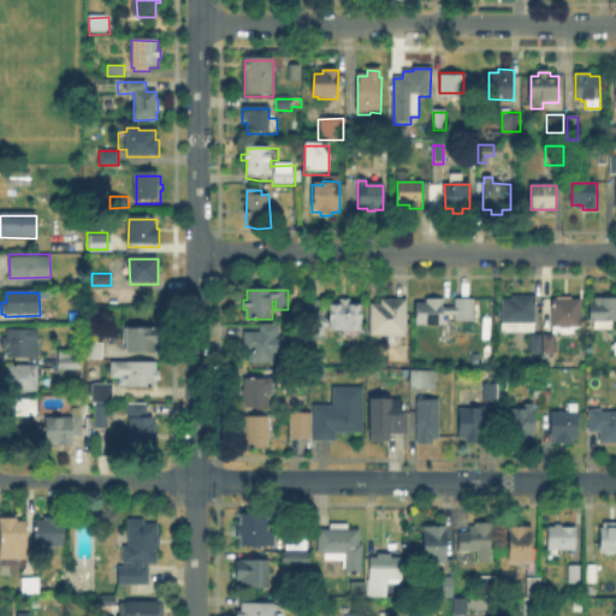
[(582,300),(582,335),(555,335),(555,300),(557,300),(557,297),(573,297),(573,300),(582,300)]
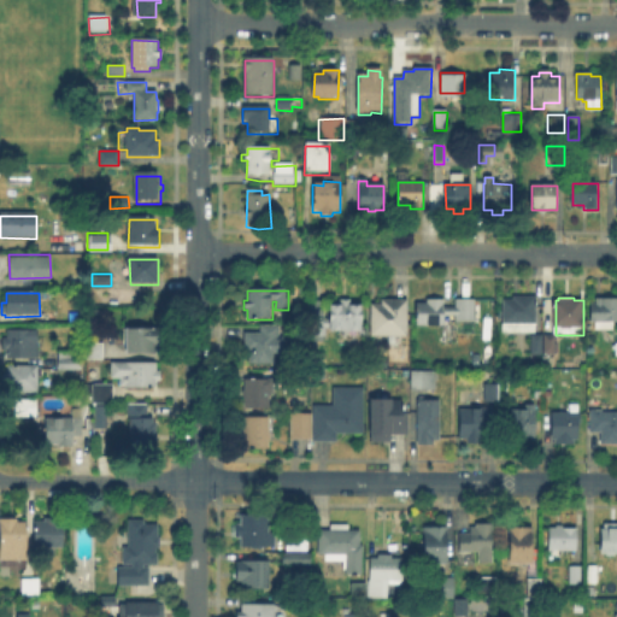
[(536,299),(536,335),(503,334),(503,301),(513,301),(513,299),(536,299)]
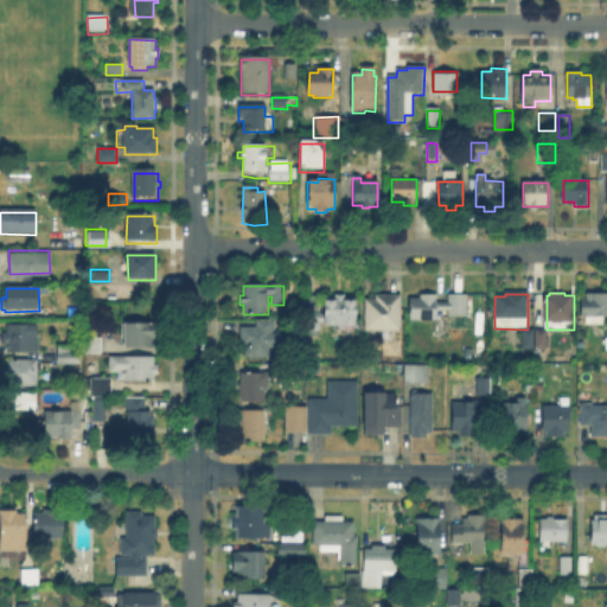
[(401,298),(401,333),(395,333),(394,342),(381,340),(381,333),(364,333),(364,301),(375,301),(376,296),(401,298)]
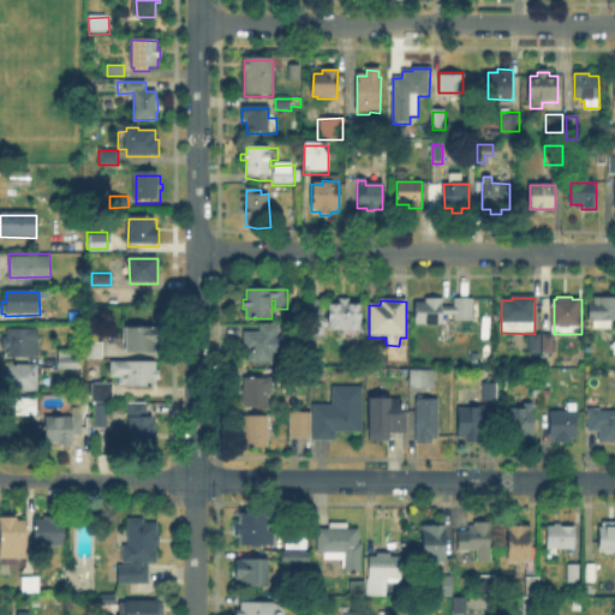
[(443,300),(445,309),(455,309),(457,300),(475,300),(475,322),(455,322),(455,317),(445,317),(445,327),(417,327),(417,305),(427,305),(427,300),(443,300)]
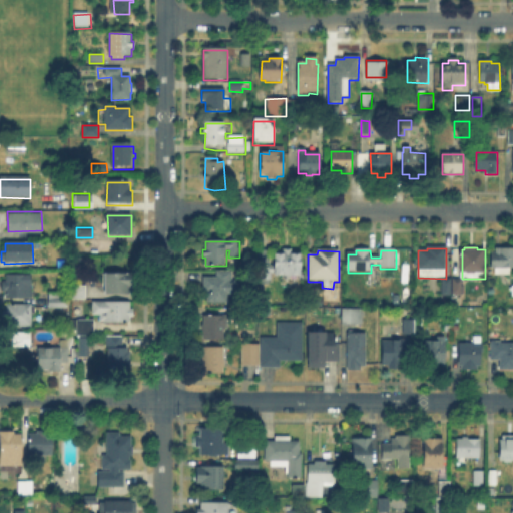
[(512,250),(512,270),(511,276),(496,276),(496,271),(492,271),(492,254),(497,254),(496,250),(512,250)]
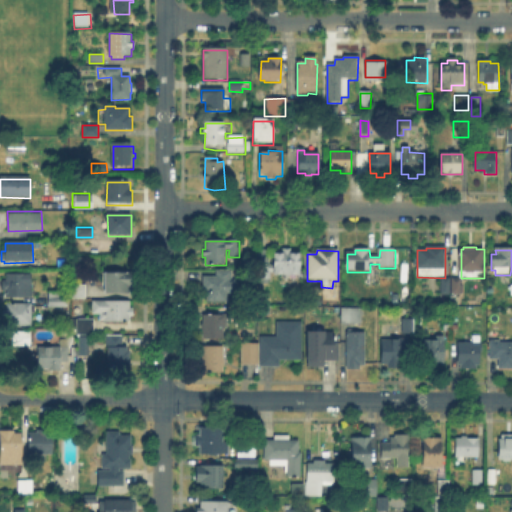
[(301,275),(274,276),(274,253),(301,252),(301,275)]
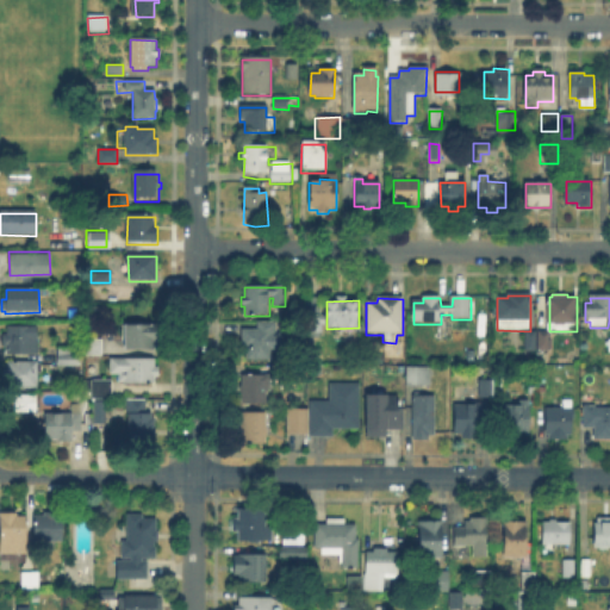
[(275,328),(275,335),(281,335),(281,350),(271,350),(271,360),(246,360),(246,348),(241,348),(241,330),(256,330),(256,323),(275,323),(275,328)]
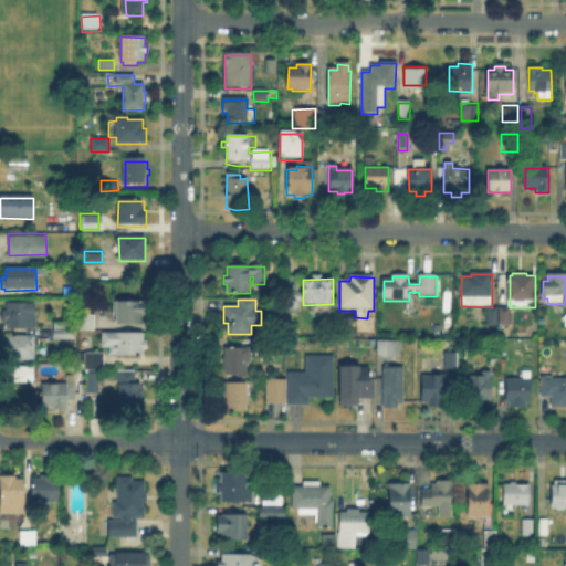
[(34,304),(34,331),(7,331),(7,323),(2,323),(2,311),(7,312),(7,304),(34,304)]
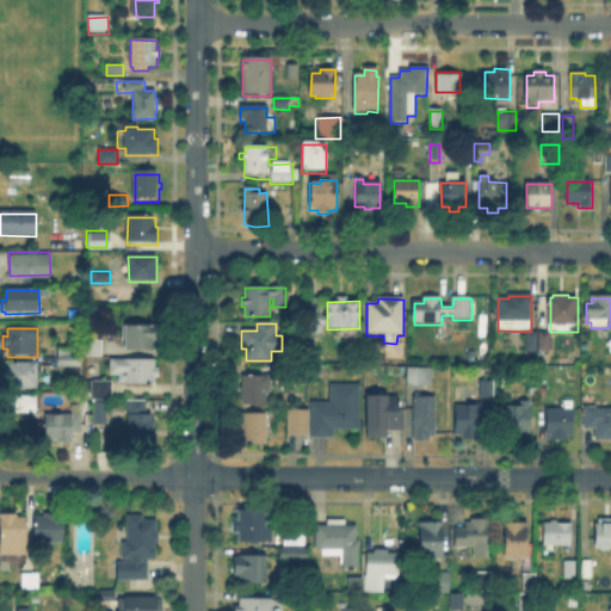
[(161,328),(161,349),(156,349),(156,352),(125,353),(125,341),(123,341),(123,328),(161,328)]
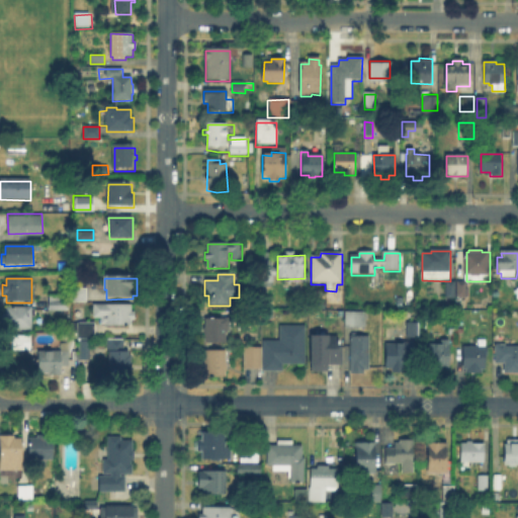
[(455,282),(455,298),(445,298),(446,282),(455,282)]
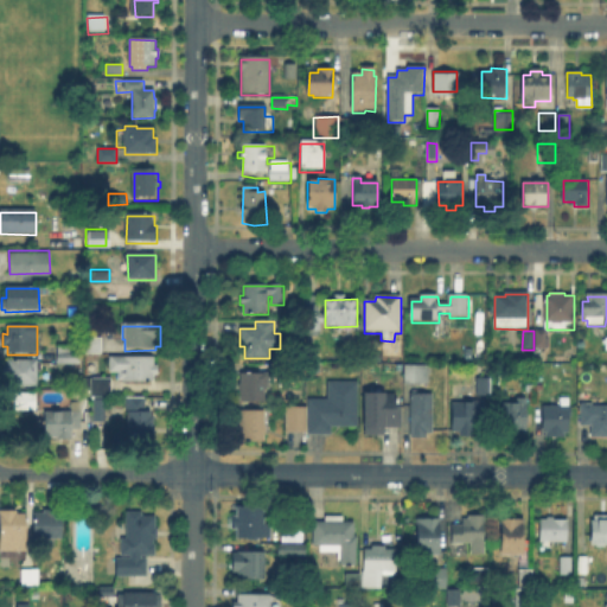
[(547,332),(547,350),(536,350),(536,332),(547,332)]
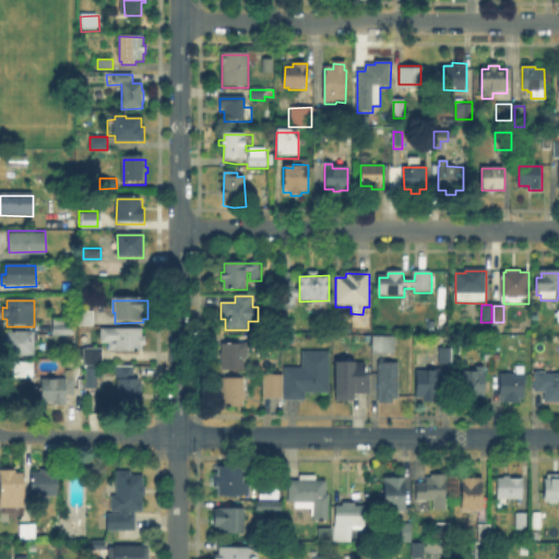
[(94,312),(93,328),(80,328),(81,312),(94,312)]
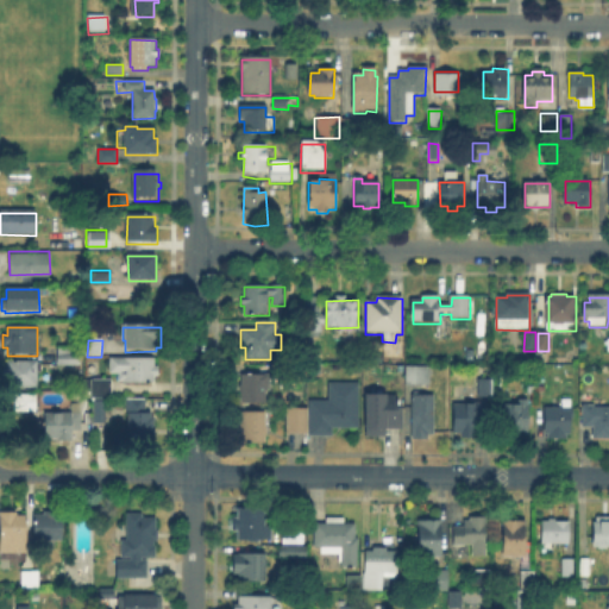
[(79,357),(79,366),(57,365),(58,347),(73,349),(71,357),(79,357)]
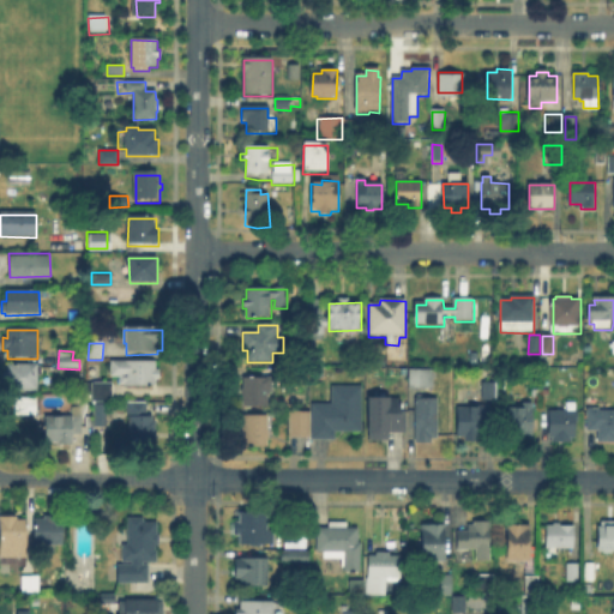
[(156,361),(157,373),(161,372),(161,381),(156,381),(158,395),(119,395),(119,378),(112,379),(110,361),(156,361)]
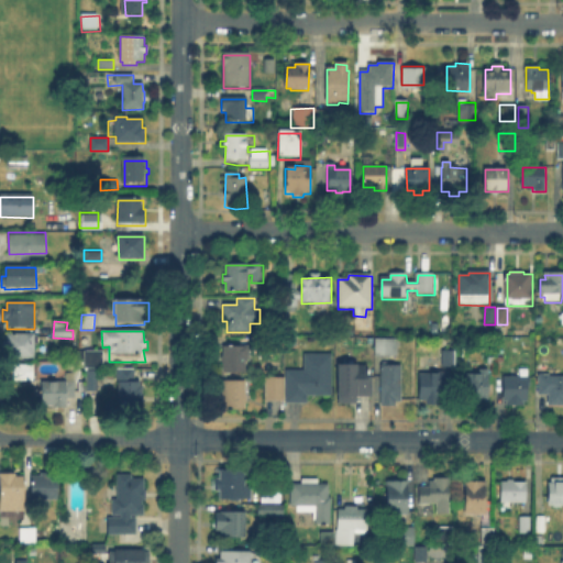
[(34,334),(34,337),(36,337),(37,344),(34,344),(34,360),(10,360),(10,354),(6,354),(6,351),(2,351),(2,342),(6,342),(6,334),(34,334)]
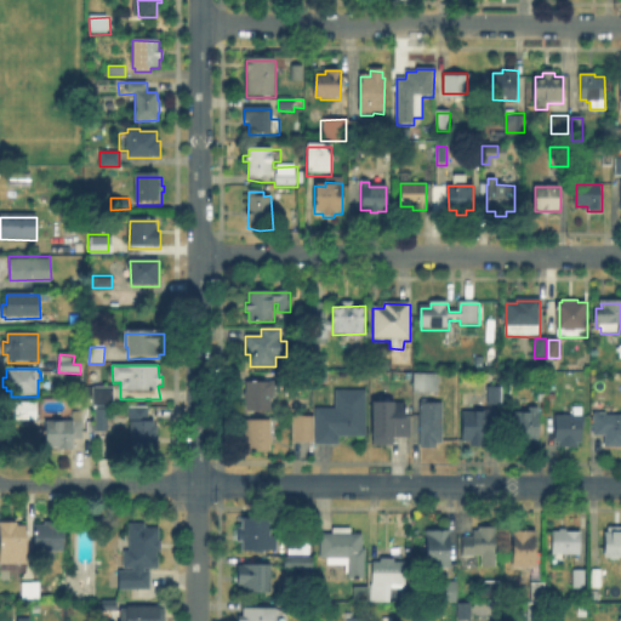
[(438,387),(438,396),(415,396),(415,377),(440,377),(440,387),(438,387)]
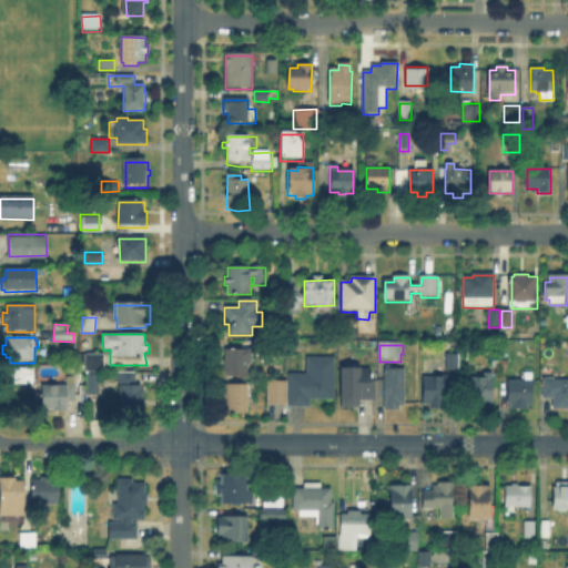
[(249,366),(249,379),(225,379),(225,353),(252,353),(252,366),(249,366)]
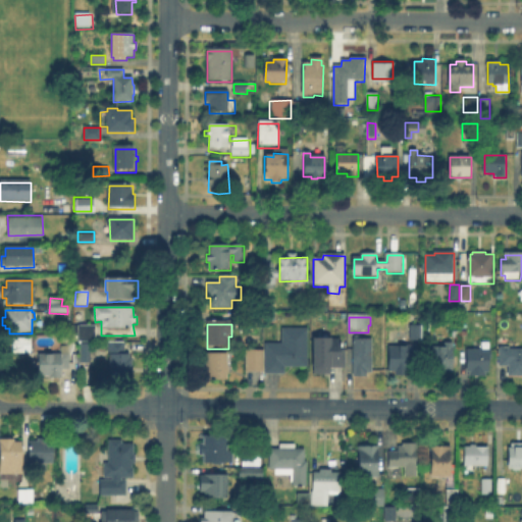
[(96,325),(96,342),(95,342),(95,344),(100,344),(100,358),(91,363),(92,385),(82,385),(82,363),(80,364),(79,333),(72,333),(72,325),(96,325)]
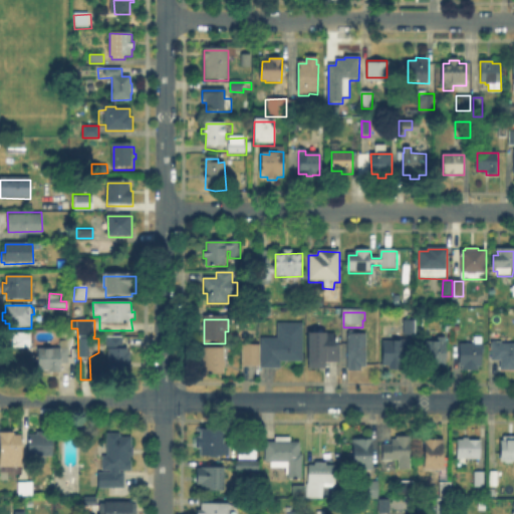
[(416,322),(416,336),(403,336),(403,322),(416,322)]
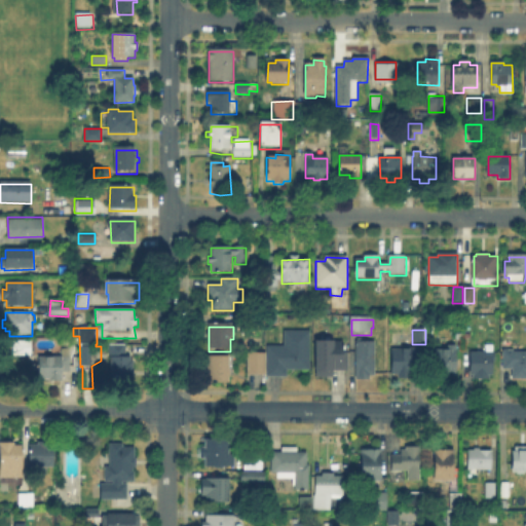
[(309,332),(309,370),(287,370),(287,377),(267,377),(267,347),(285,347),(285,332),(309,332)]
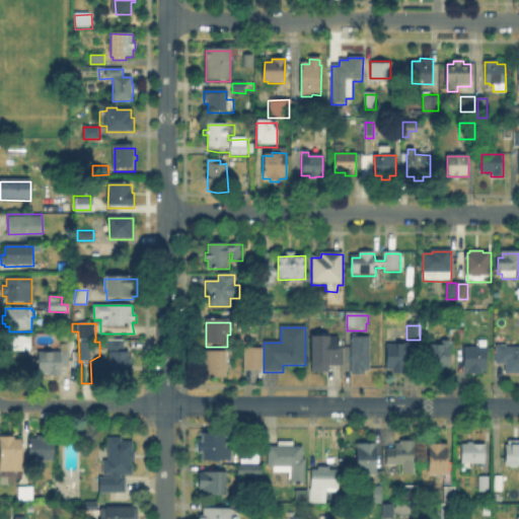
[(31,344),(31,354),(12,353),(12,367),(1,367),(1,352),(8,352),(8,338),(13,338),(13,335),(34,335),(34,344),(31,344)]
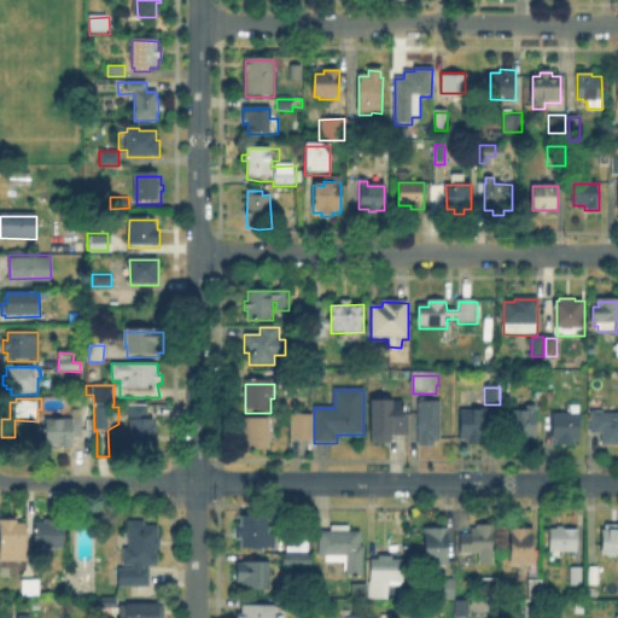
[(390,441),(369,441),(369,398),(407,398),(407,432),(390,432),(390,441)]
